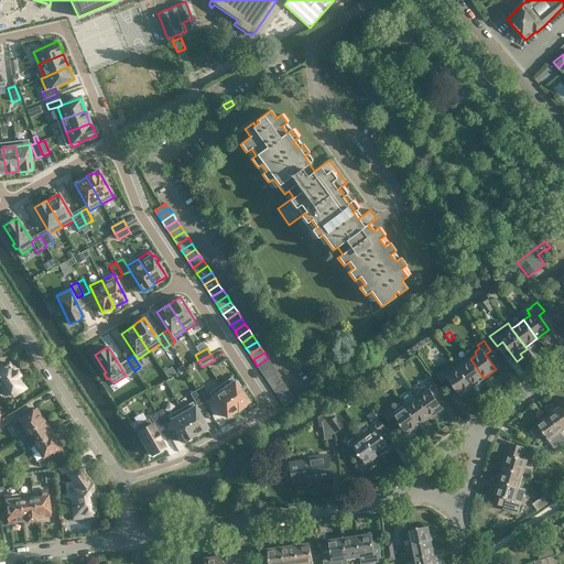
[(268,358),(257,366),(261,371),(272,365),(268,358)]
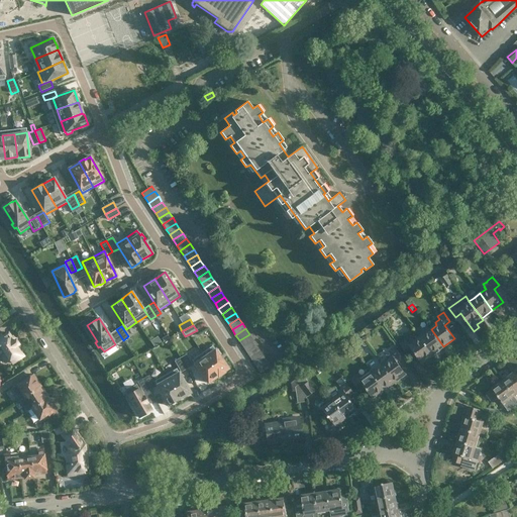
[(116,329),(111,333),(118,343),(123,340),(116,329)]
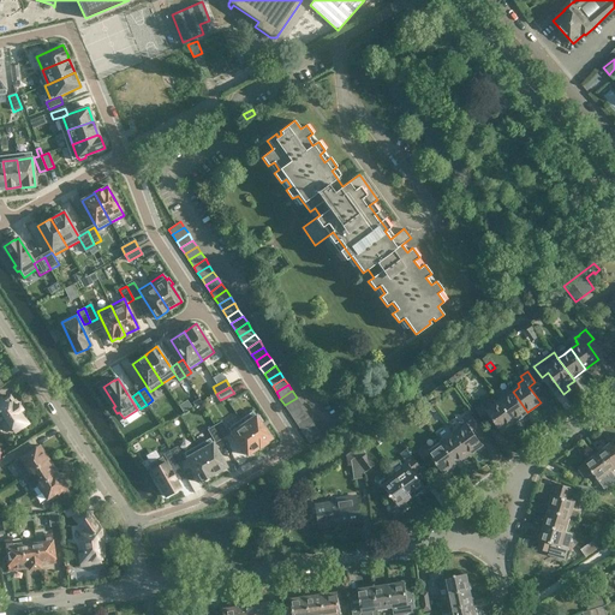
[(514,421),(527,412),(513,392),(500,401),(514,421)]
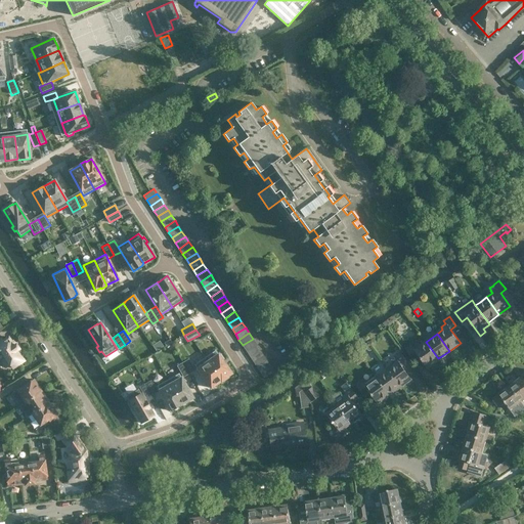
[(0,355),(3,354),(12,367),(20,362),(14,352),(19,348),(14,340),(6,344),(3,339),(0,340),(0,355)]
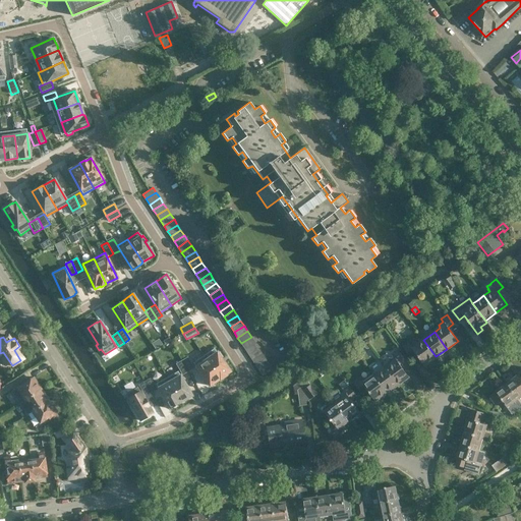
[(251,337),(241,343),(244,348),(254,342),(251,337)]
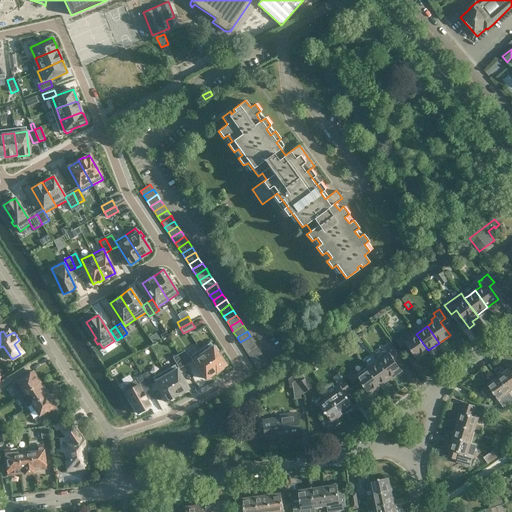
[(428,350),(416,334),(410,338),(408,336),(404,339),(402,336),(396,340),(403,349),(408,345),(417,358),(428,350)]
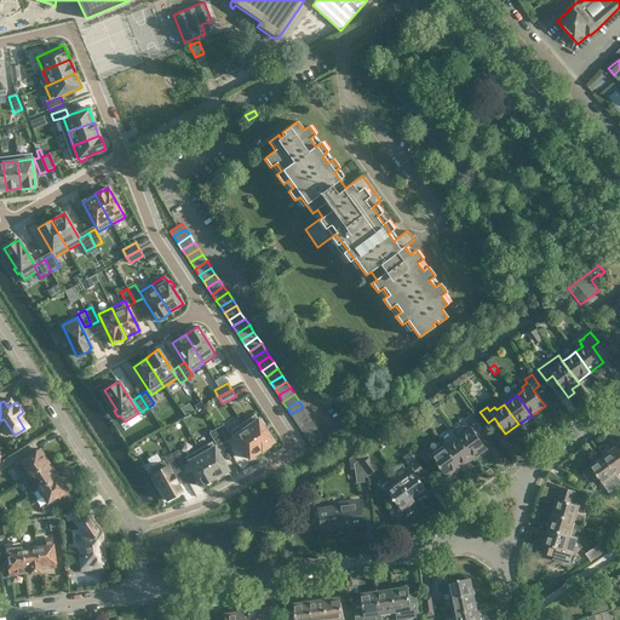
[(303,407),(291,414),(296,420),(308,413),(303,407)]
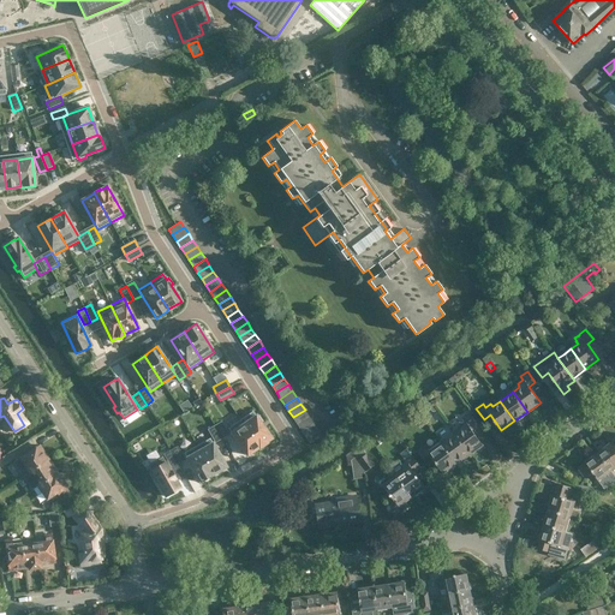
[(305,410),(293,417),(297,424),(309,416),(305,410)]
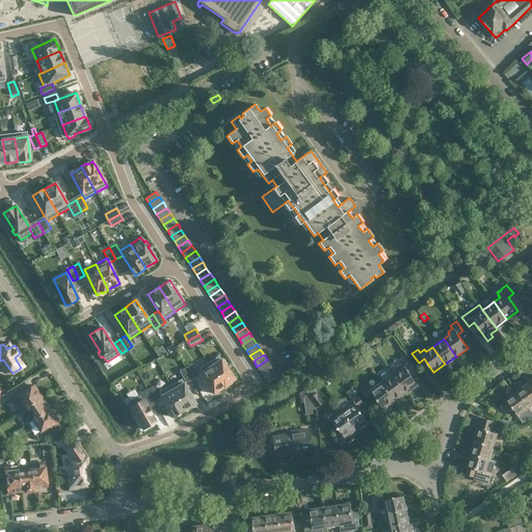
[(218,355),(208,363),(224,388),(231,382),(235,379),(225,366),(227,364),(223,360),(222,361),(218,355)]
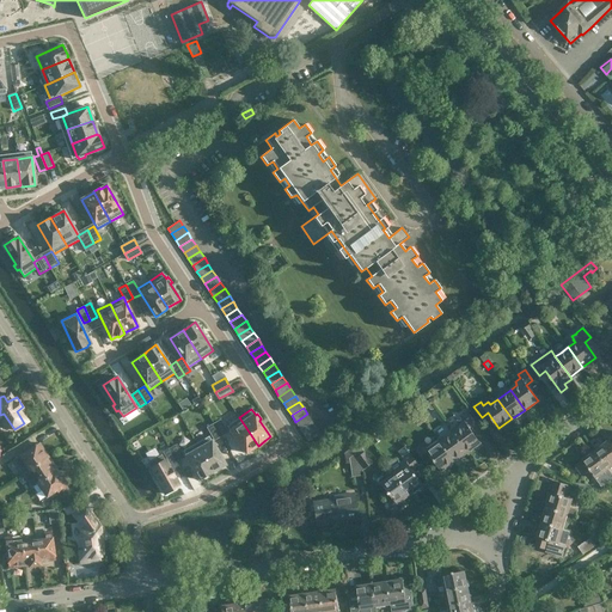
[(453,432),(467,452),(481,442),(470,427),(476,422),(467,412),(460,417),(461,418),(457,422),(460,427),(453,432)]
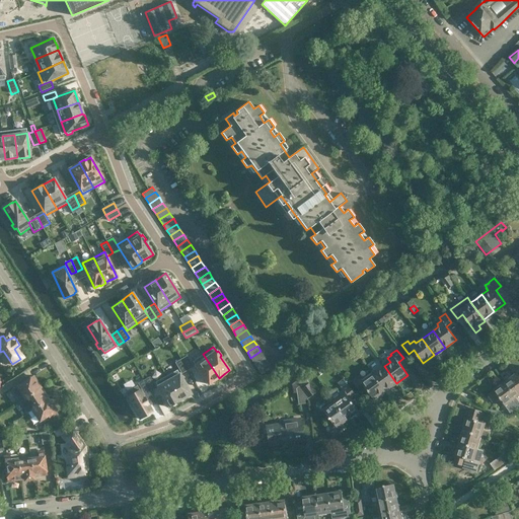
[(261,351),(250,358),(254,363),(265,356),(261,351)]
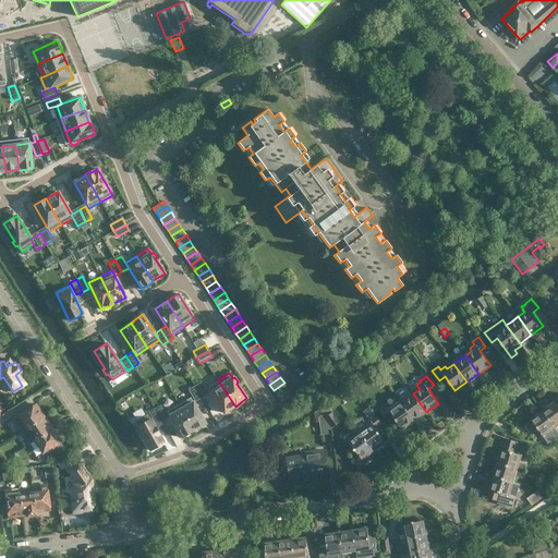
[(218,380),(207,389),(225,413),(234,405),(235,407),(218,380)]
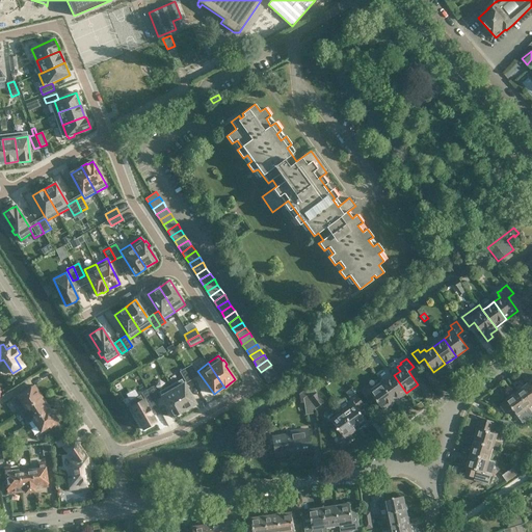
[(191,365),(186,368),(192,379),(197,376),(191,365)]
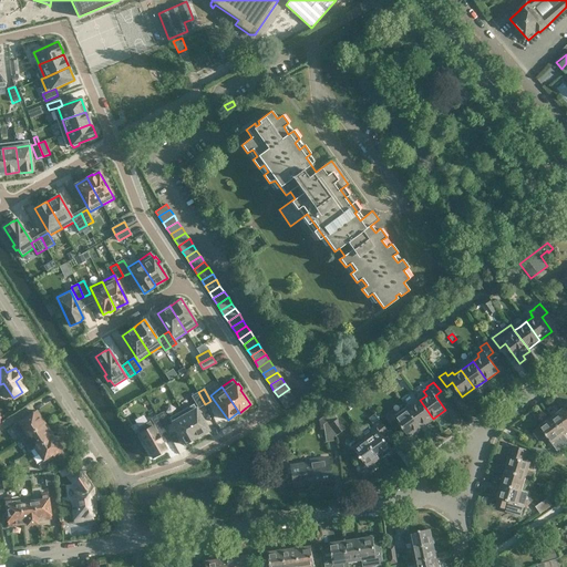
[(289,389),(278,397),(281,402),(292,395),(289,389)]
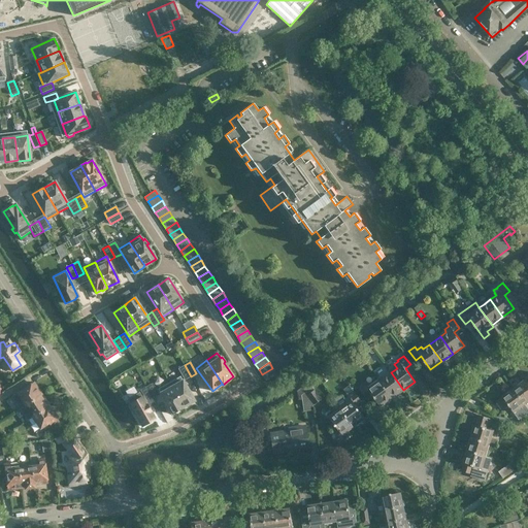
[(185,365),(178,368),(185,380),(191,376),(185,365)]
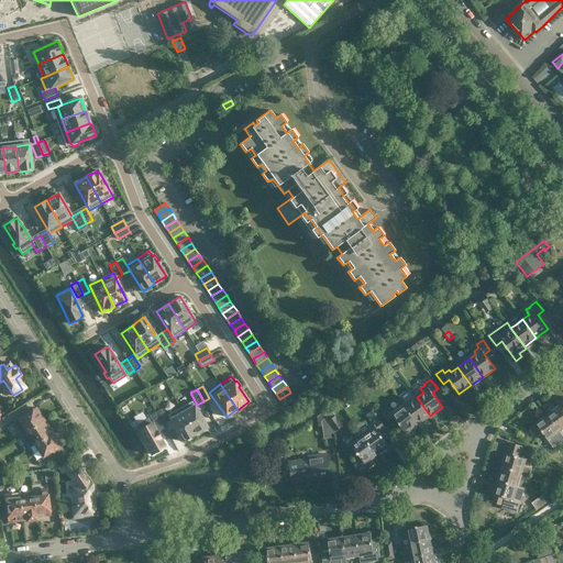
[(290,393),(279,399),(284,406),(295,399),(290,393)]
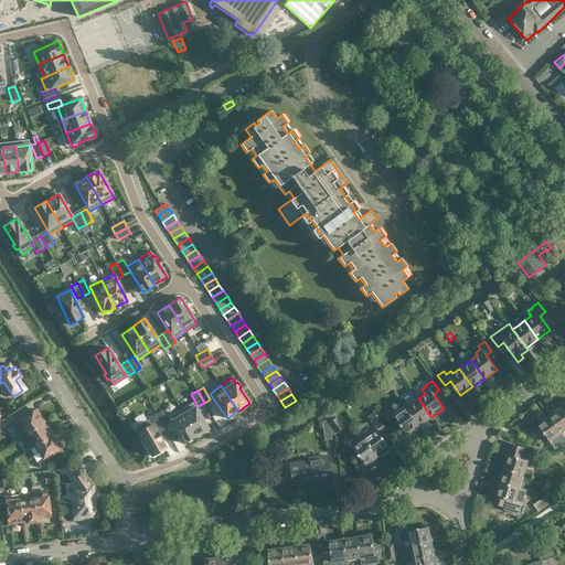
[(406,407),(419,426),(432,417),(418,398),(416,396),(412,401),(413,403),(406,407)]
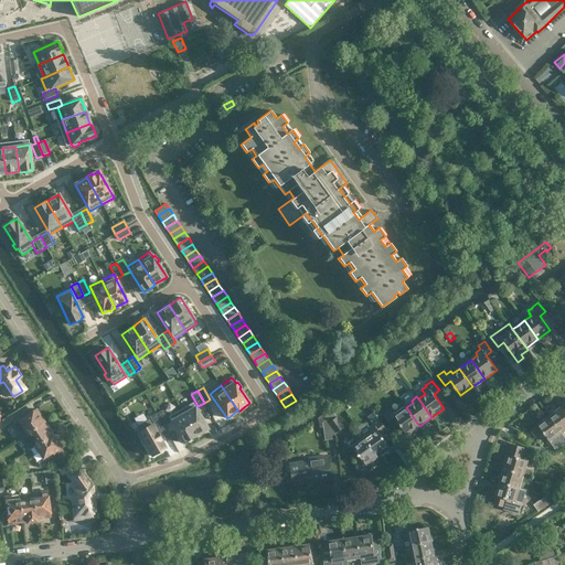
[(193,403),(181,409),(195,436),(208,429),(193,403)]
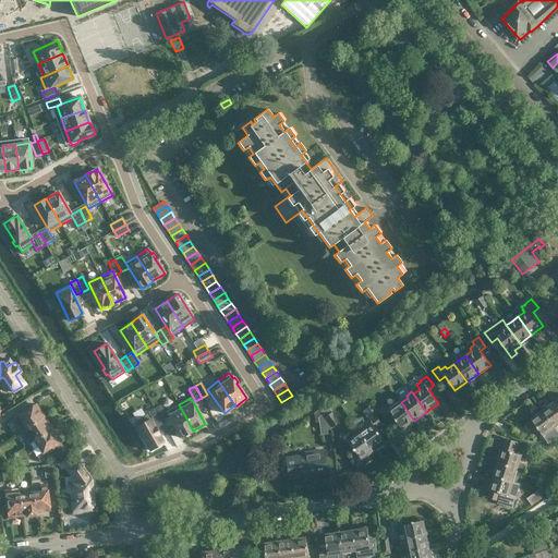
[(403,429),(414,421),(401,402),(395,407),(393,404),(388,408),(386,405),(379,410),(387,420),(392,415),(403,429)]
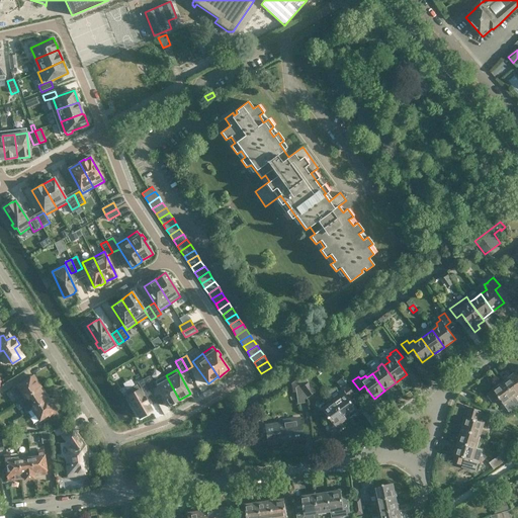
[(517,379),(514,373),(504,381),(515,397),(517,401),(517,379)]
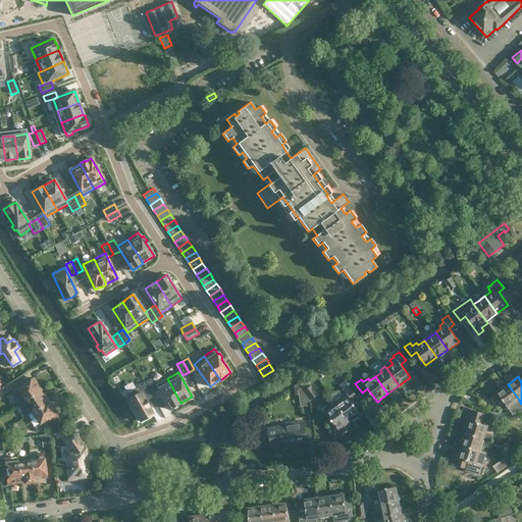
[(19,404),(42,389),(35,378),(12,393),(19,404)]
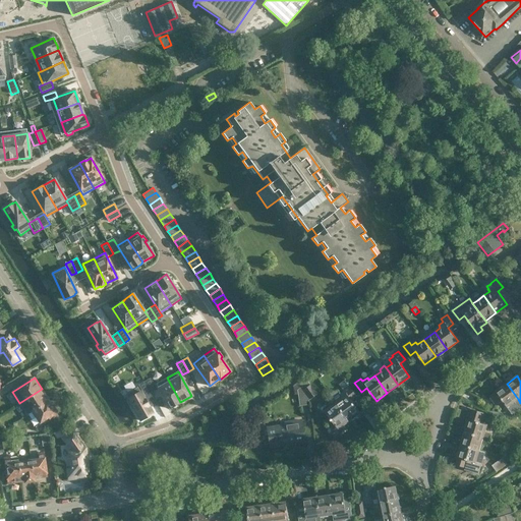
[(167,378),(156,384),(170,409),(180,403),(179,402),(180,402),(167,378)]
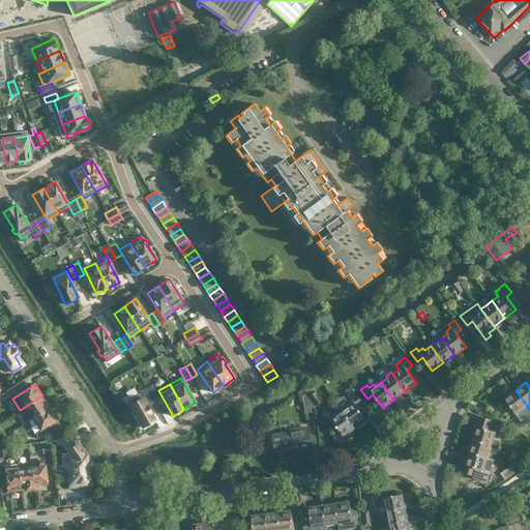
[(152,385),(147,388),(153,400),(159,396),(152,385)]
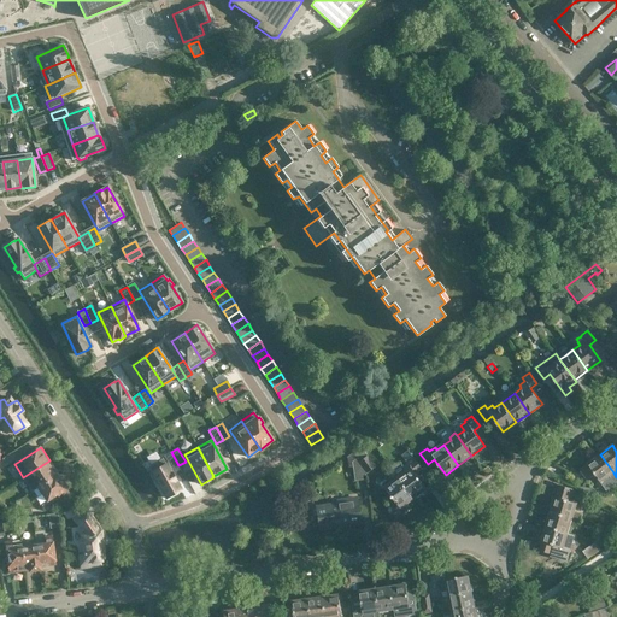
[(392,468),(415,498),(427,488),(416,472),(422,468),(409,451),(403,456),(407,462),(403,465),(400,462),(397,462),(393,464),(392,466),(392,468)]
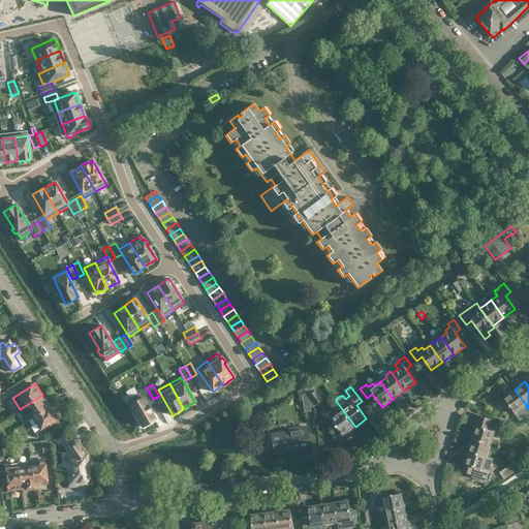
[(147,387),(141,391),(148,402),(153,399),(147,387)]
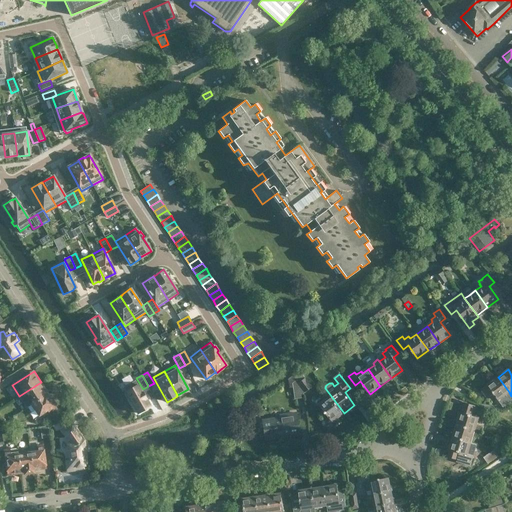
[(498,399),(509,392),(498,377),(487,384),(488,385),(482,389),(487,396),(493,392),(498,399)]
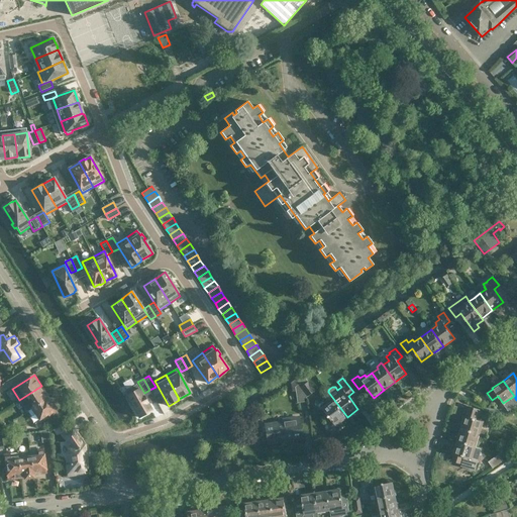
[(301,386),(308,395),(314,391),(307,382),(301,386)]
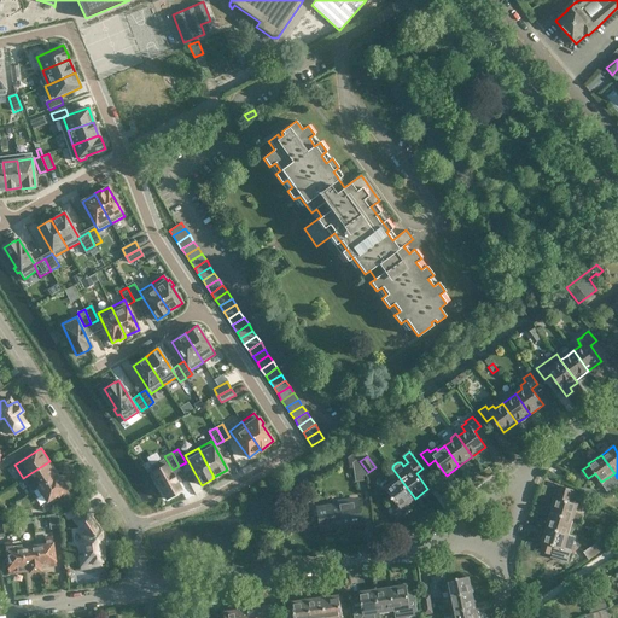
[(163,459),(149,467),(152,474),(151,476),(153,482),(156,481),(167,499),(181,491),(175,481),(176,481),(173,474),(172,474),(163,459)]
